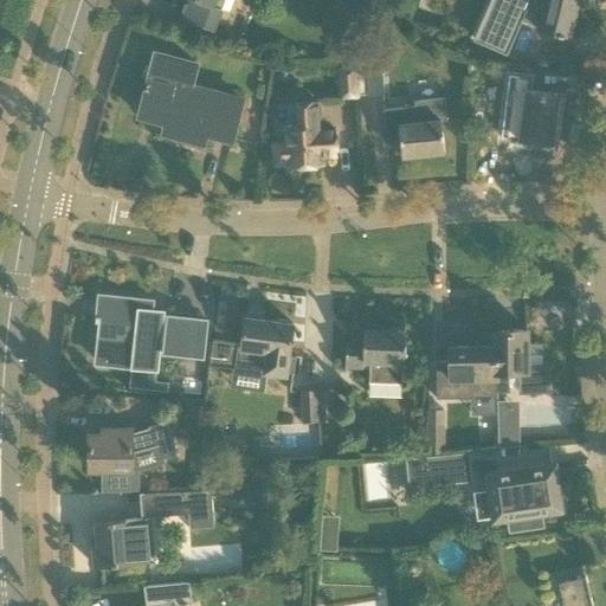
[(221,10),(224,0),(192,0),(185,18),(216,31),(224,11),(221,10)]
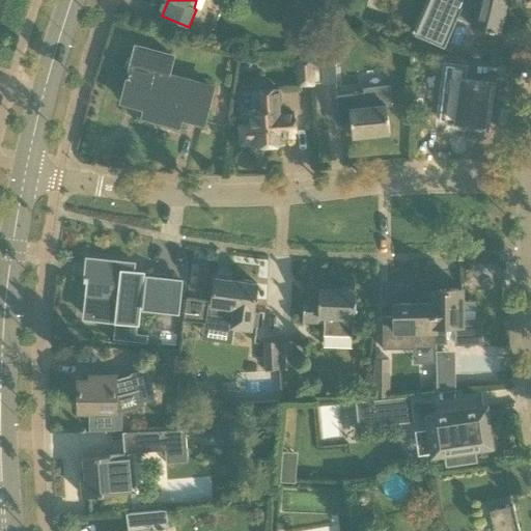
[(435,0),(419,37),(444,48),(455,21),(472,25),(500,31),(506,0),(435,0)]
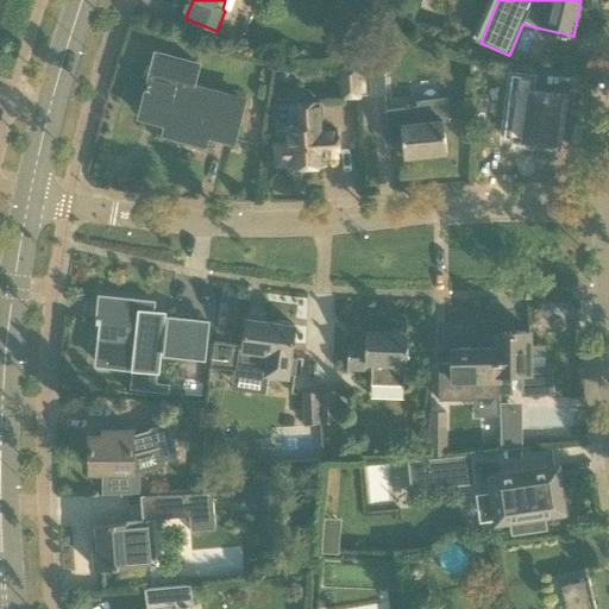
[(190,88),(196,64),(157,54),(140,118),(165,124),(168,115),(211,126),(208,136),(232,142),(244,99),(220,93),(219,95),(190,88)]
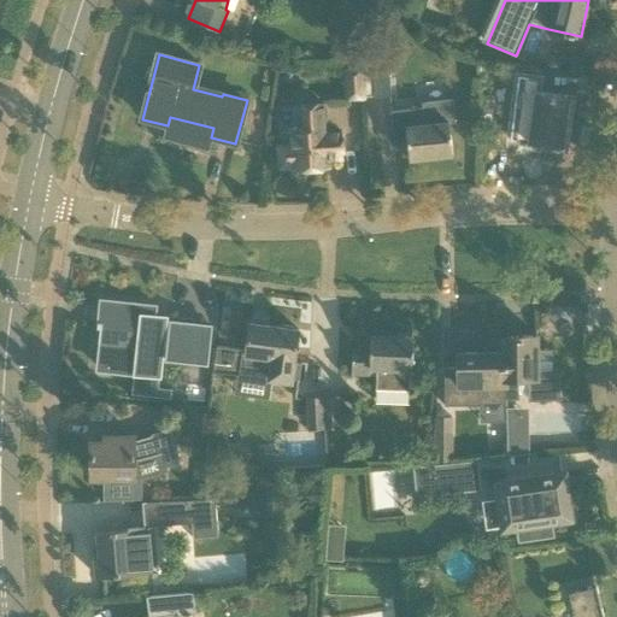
[(366,97),(364,70),(364,66),(341,68),(344,100),(366,99),(366,97)]
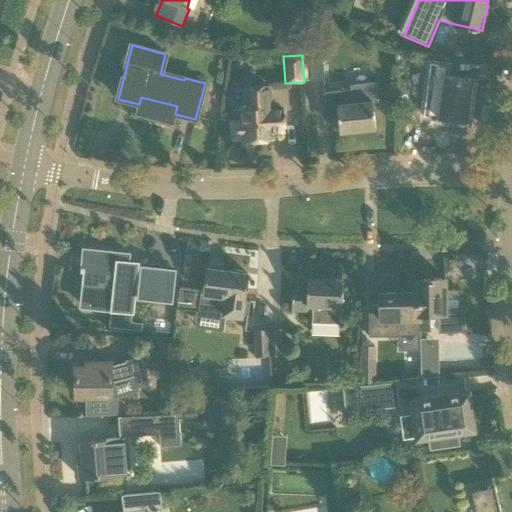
[(302,58),(304,80),(311,80),(311,81),(325,80),(324,57),(302,58)]
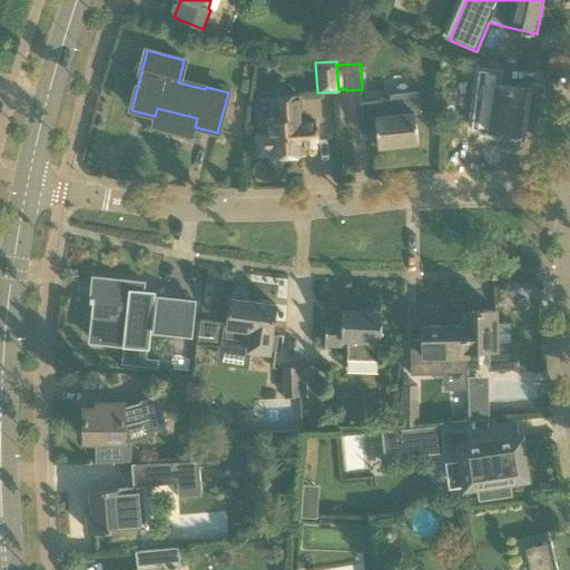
[(497,72),(478,71),(471,129),(520,135),(520,133),(521,133),(523,119),(522,119),(526,91),(495,88),(497,72)]
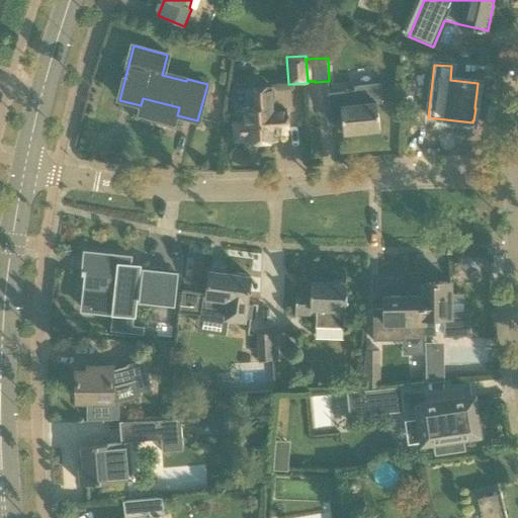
[(380,131),(377,103),(382,103),(380,80),(353,83),(354,90),(328,93),(331,121),(343,120),(344,135),(380,131)]
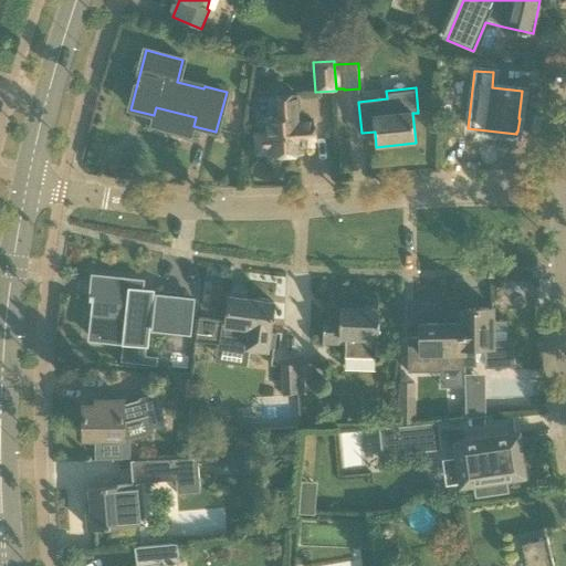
[(278,101),(279,116),(269,117),(270,133),(257,134),(258,154),(271,153),(271,156),(300,154),(300,145),(314,144),(313,121),(299,122),(296,98),(283,100),(278,101)]
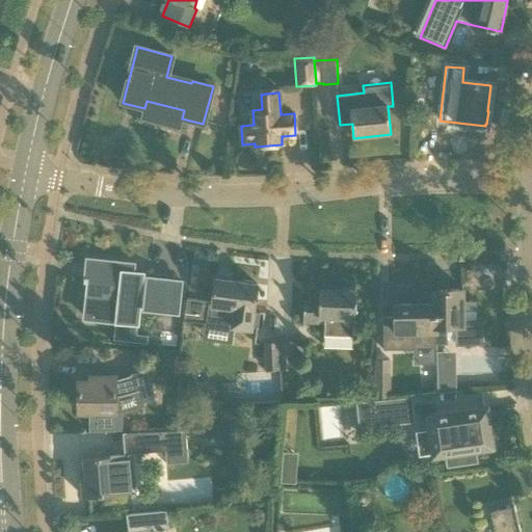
[(88,283),(84,317),(115,320),(115,323),(116,323),(138,325),(139,310),(177,313),(176,314),(179,314),(182,283),(169,281),(153,280),(143,278),(144,274),(134,273),(135,265),(86,259),(84,283),(87,283),(88,283)]
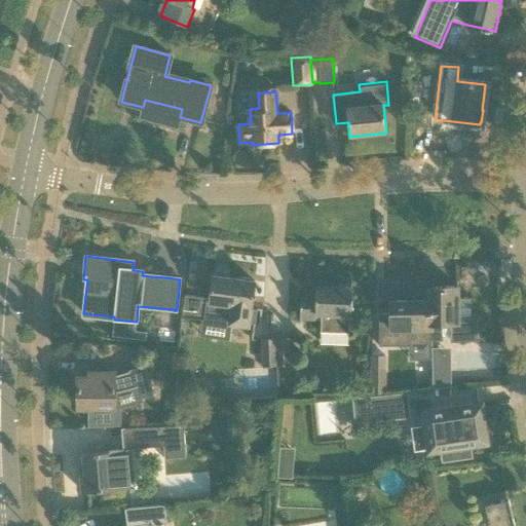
[(249,329),(250,324),(255,324),(257,308),(252,308),(255,282),(250,280),(250,278),(241,277),(240,279),(214,276),(210,302),(207,302),(207,297),(184,295),(181,316),(203,320),(204,311),(229,314),(228,326),(249,329)]
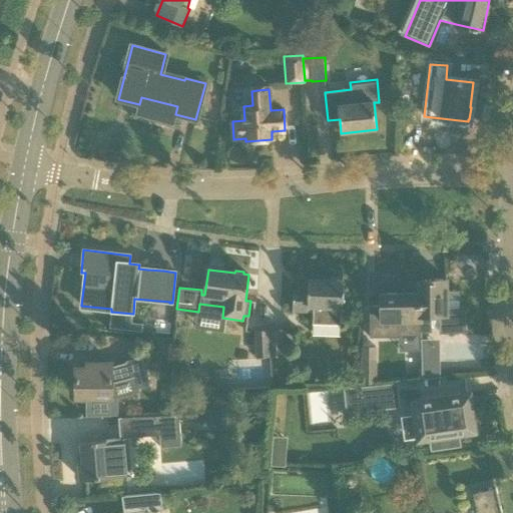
[(342,325),(343,307),(344,281),(339,281),(339,279),(331,279),(331,281),(309,280),(309,290),(294,290),(293,310),(315,311),(314,324),(342,325)]
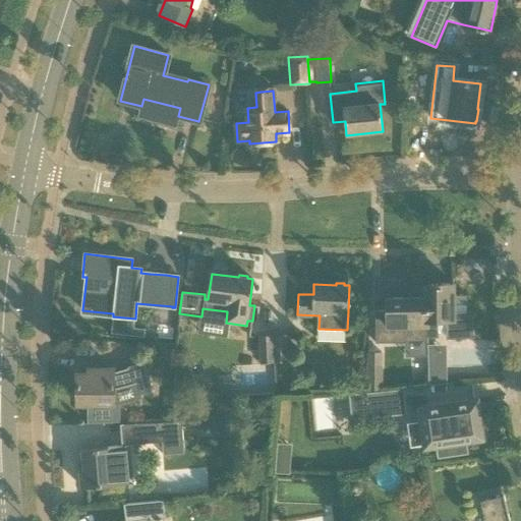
[(466,296),(454,296),(454,284),(426,284),(426,297),(426,298),(427,333),(447,332),(447,337),(472,337),(471,312),(466,312),(466,296)]
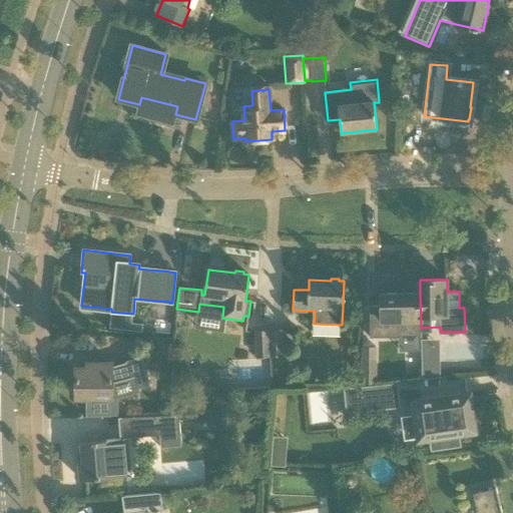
[(420,328),(421,328),(420,294),(420,293),(381,294),(382,321),(405,321),(406,334),(420,334),(420,328)]
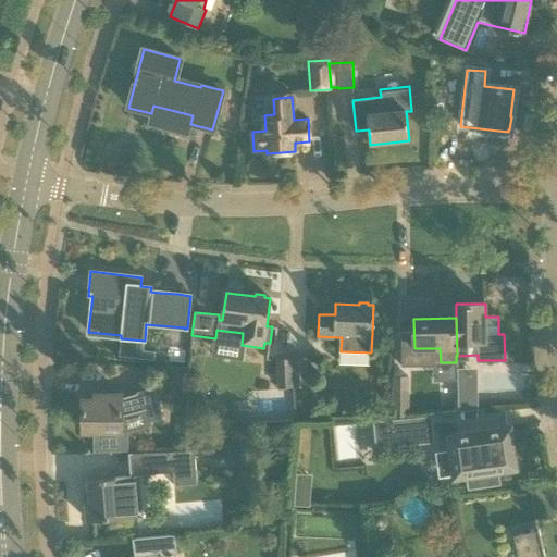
[(292,359),(293,386),(307,386),(306,358),(292,359)]
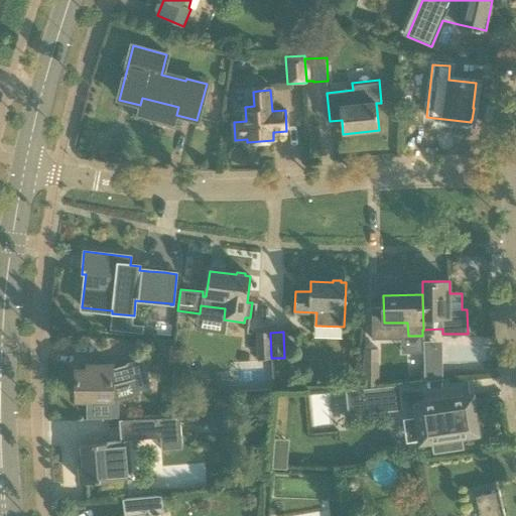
[(259,359),(271,358),(270,333),(257,334),(259,359)]
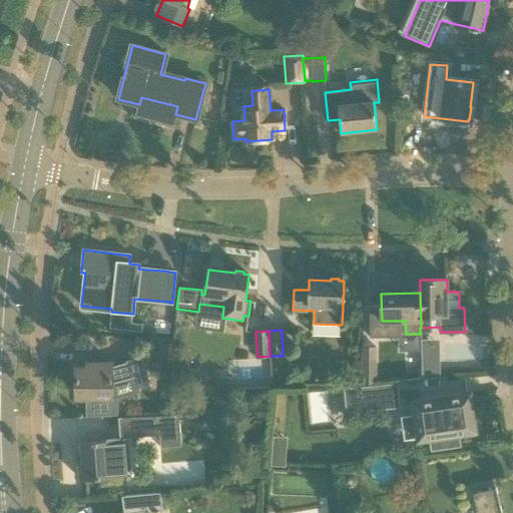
[(174,342),(159,342),(158,368),(172,368),(174,342)]
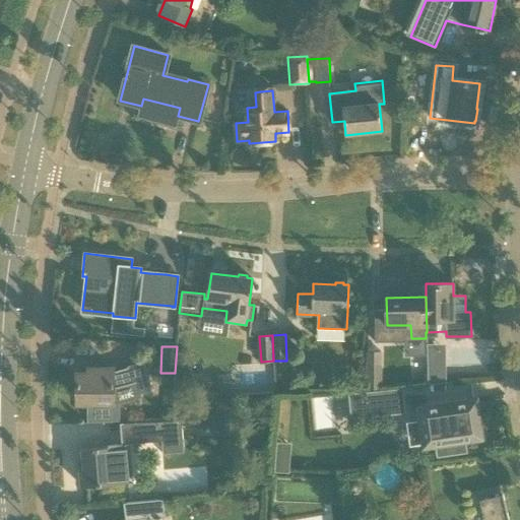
[(380,389),(380,364),(381,351),(369,351),(368,389),(380,389)]
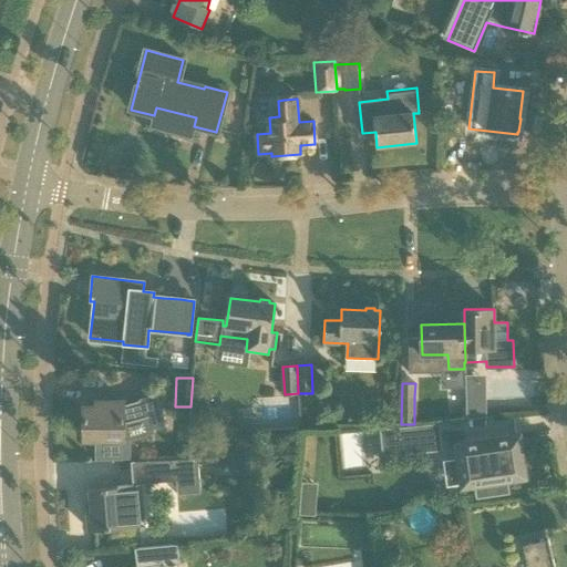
[(129,440),(123,440),(123,423),(129,422),(146,419),(150,430),(165,425),(156,395),(141,400),(141,401),(123,405),(123,401),(96,401),(96,406),(84,406),(84,441),(85,441),(85,440),(98,440),(98,457),(96,457),(96,459),(130,459),(130,457),(129,457),(129,440)]
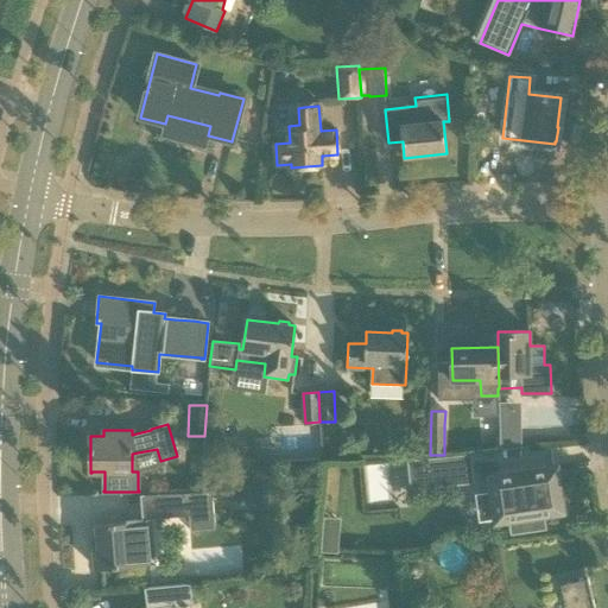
[(529,431),(499,434),(500,449),(531,445),(529,431)]
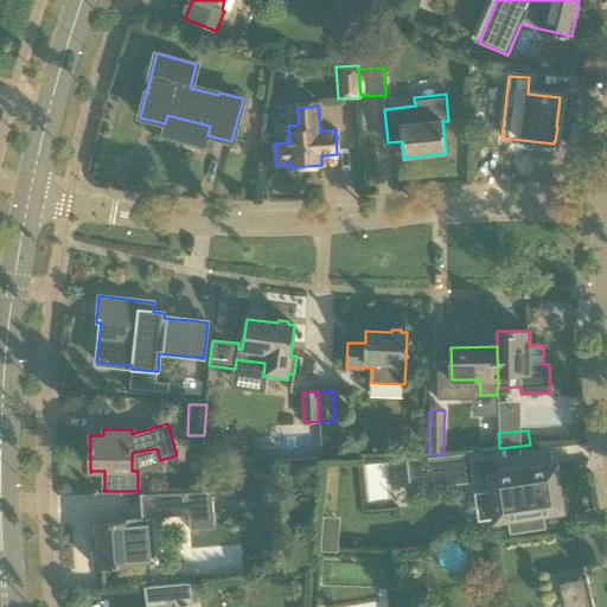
[(411,486),(471,480),(468,453),(409,459),(411,486)]
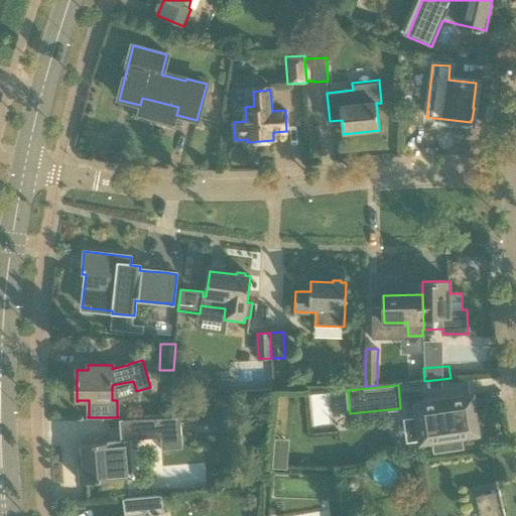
[(463,448),(461,436),(478,433),(473,395),(415,404),(417,418),(411,419),(414,439),(420,438),(421,442),(432,440),(434,452),(463,448)]
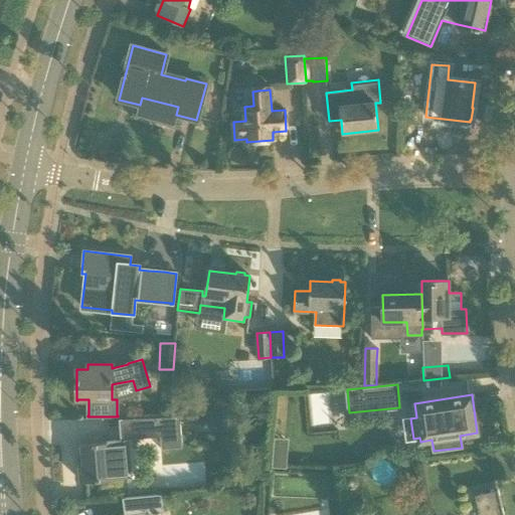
[(173,433),(173,416),(126,418),(127,434),(173,433)]
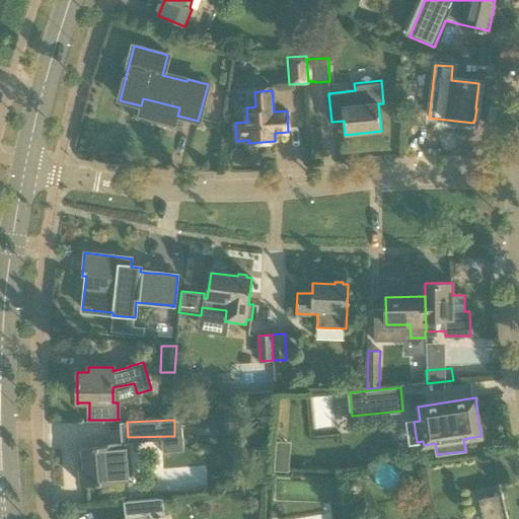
[(81,486),(112,484),(129,482),(126,444),(82,447),(84,469),(80,469),(81,486)]
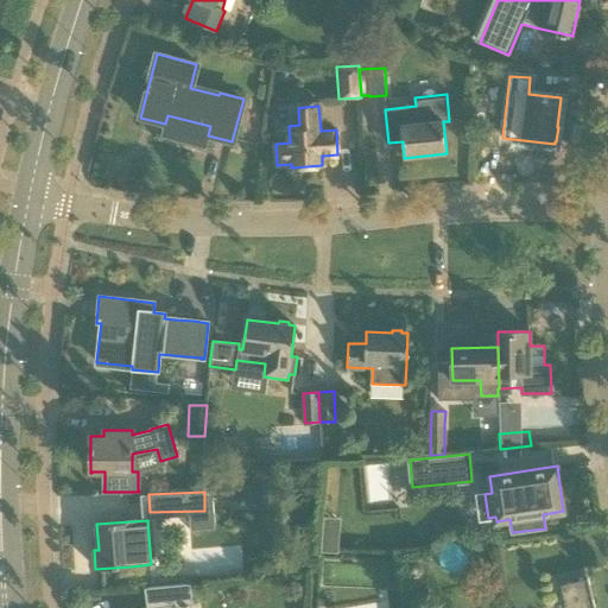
[(339,555),(340,537),(322,536),(321,555),(339,555)]
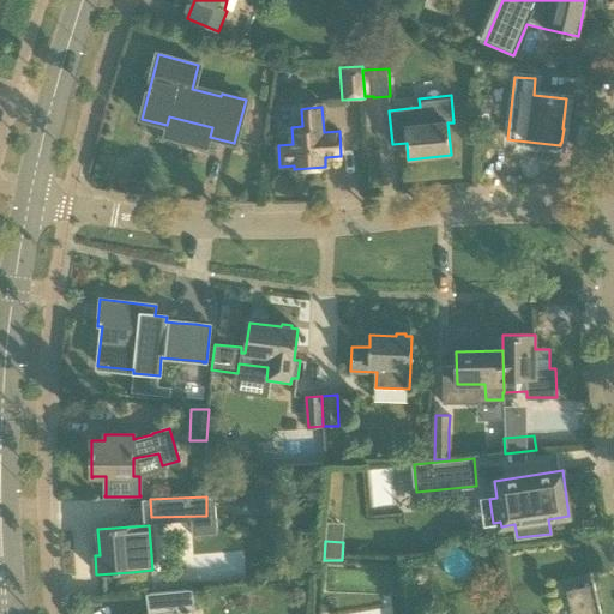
[(601,613),(595,584),(567,590),(572,613),(601,613)]
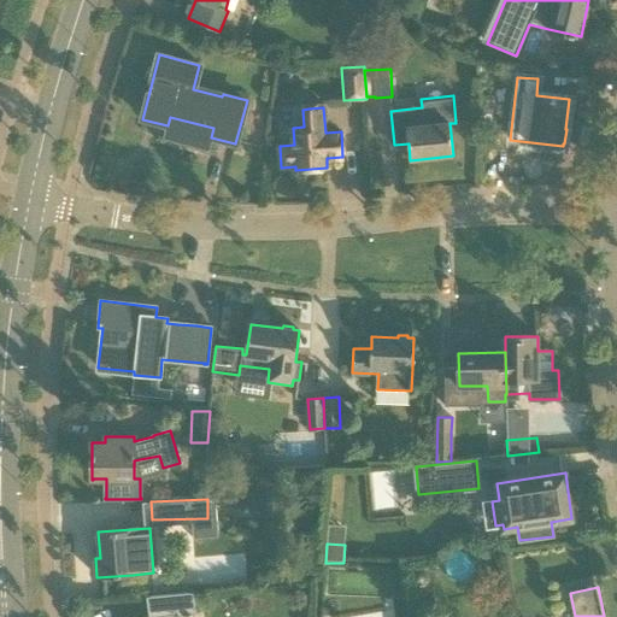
[(175,616),(176,616),(195,613),(193,593),(145,598),(147,616),(175,616)]
